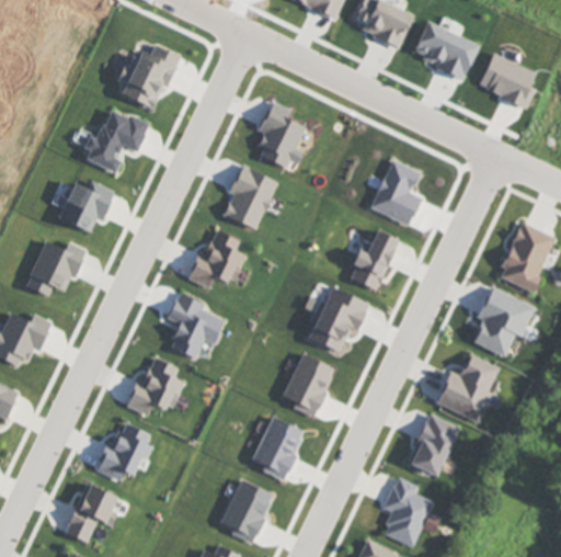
[(294,0),(310,8),(310,10),(327,18),(328,16),(334,20),(344,0),(294,0)]
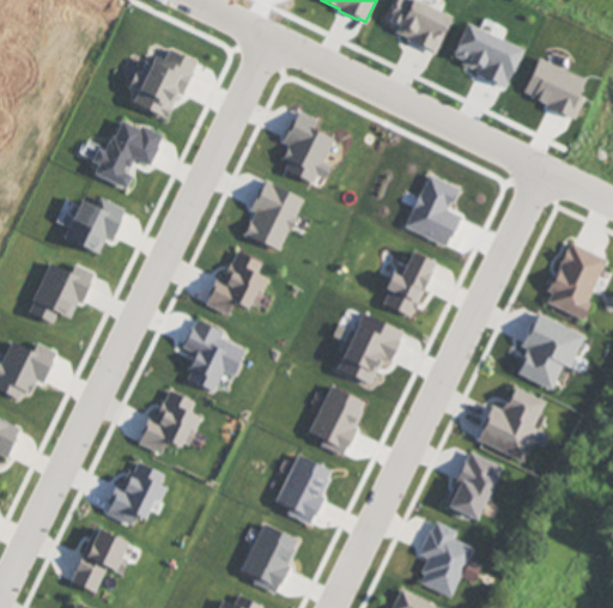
[(434,55),(453,18),(418,0),(412,0),(396,0),(387,19),(399,25),(396,32),(408,38),(407,42),(434,55)]
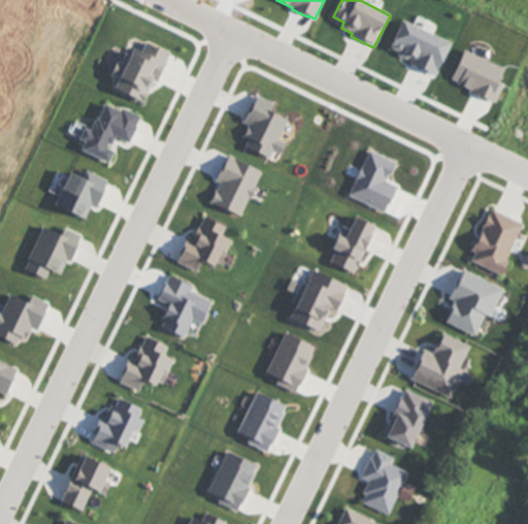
[(434,76),(417,68),(418,67),(409,63),(411,60),(408,58),(406,60),(397,56),(399,53),(391,50),(393,46),(391,45),(402,21),(451,43),(434,76)]
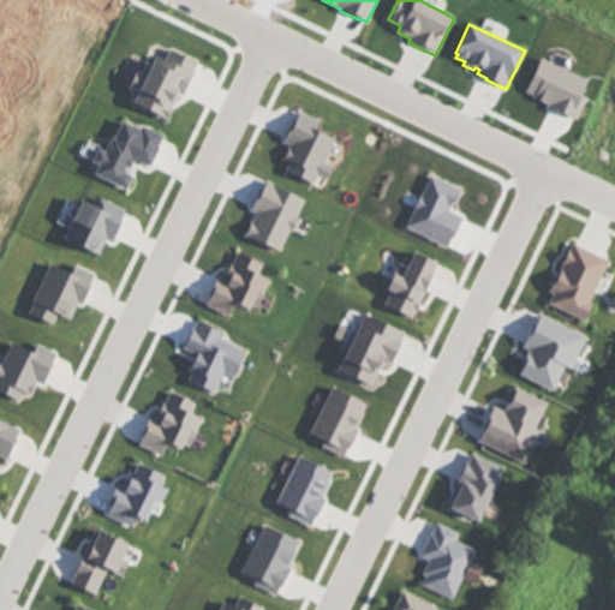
[(135,102),(139,91),(130,87),(137,72),(141,73),(147,63),(153,65),(156,57),(165,60),(169,49),(198,64),(193,73),(195,75),(184,96),(179,94),(167,118),(135,102)]
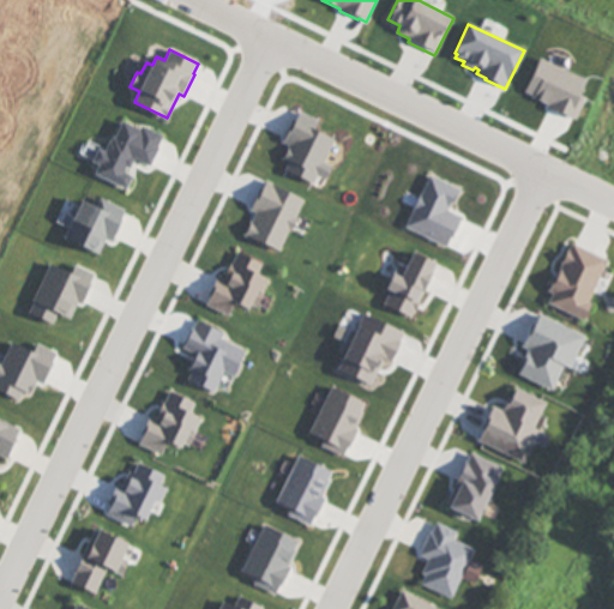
[(576,120),(566,115),(565,116),(546,108),(547,106),(533,98),(533,96),(525,92),(541,59),(587,80),(581,95),(585,98),(576,120)]
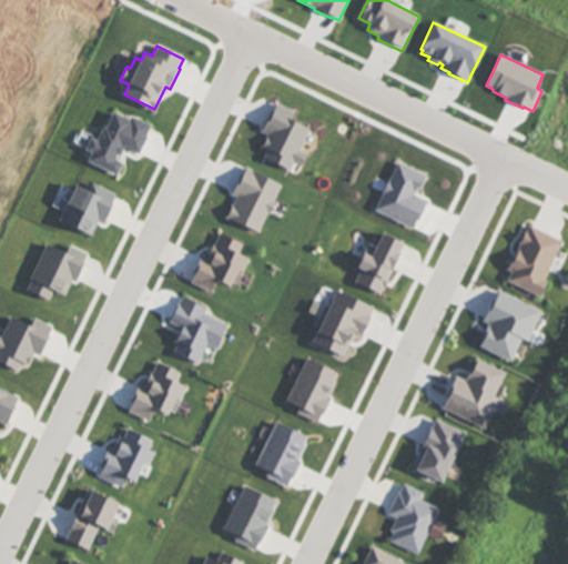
[(290,171),(294,162),(302,167),(307,154),(300,151),(310,130),(291,121),(295,112),(277,103),(273,112),(271,111),(261,131),(267,134),(261,148),(267,151),(264,158),(290,171)]
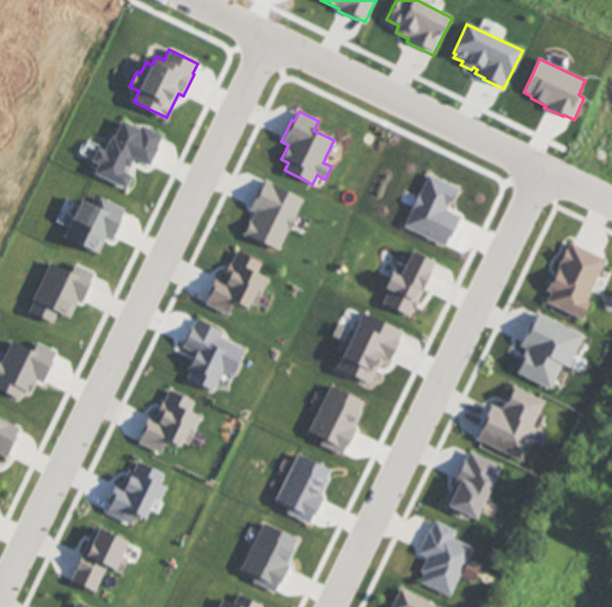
[(133,176),(124,172),(127,166),(130,169),(135,158),(151,166),(159,148),(158,147),(163,136),(142,126),(140,129),(123,121),(115,138),(112,136),(110,141),(110,140),(104,151),(98,148),(92,161),(99,165),(95,173),(127,189),(133,176)]
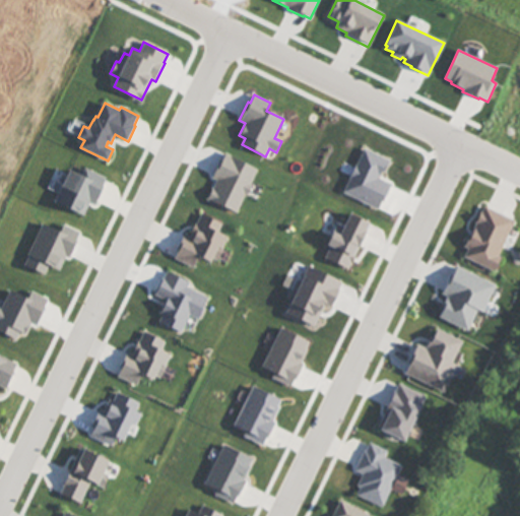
[(344,193),(365,148),(391,160),(385,174),(383,173),(380,179),(392,185),(384,202),(382,201),(379,209),(344,193)]
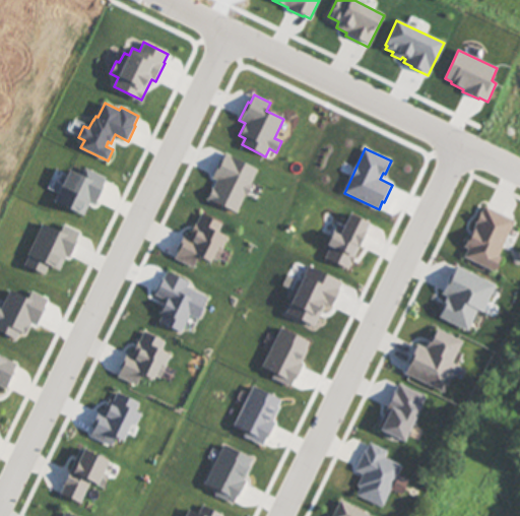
[(237,213),(246,196),(248,196),(253,185),(251,184),(259,169),(225,152),(221,160),(220,159),(211,178),(217,181),(213,189),(212,188),(207,199),(237,213)]
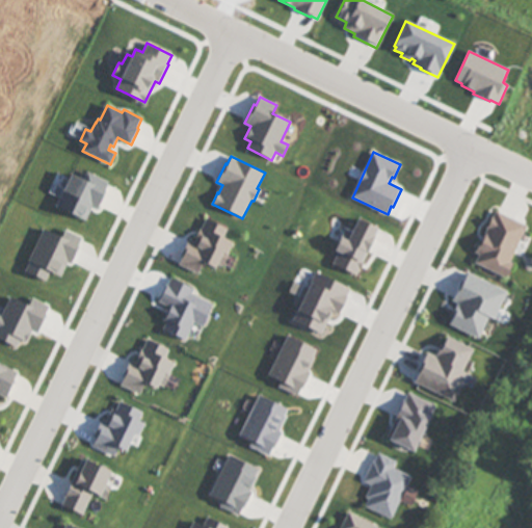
[(56,206),(72,174),(83,180),(87,172),(109,183),(105,191),(107,191),(98,209),(94,207),(86,221),(56,206)]
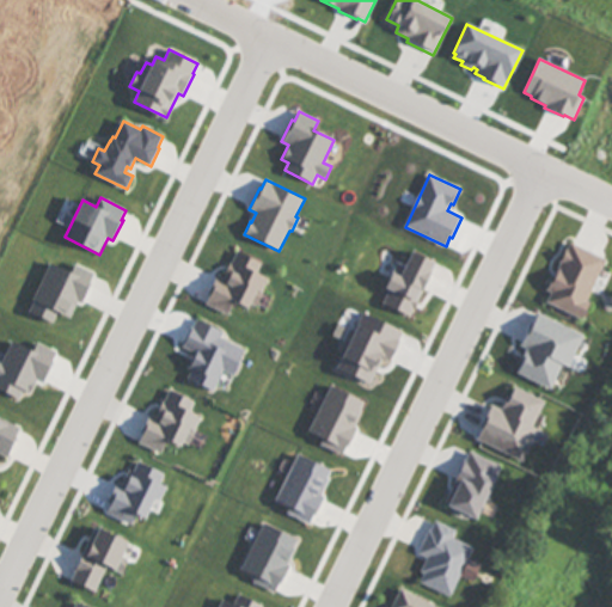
[(546,290),(554,275),(555,275),(561,263),(560,263),(565,249),(567,250),(570,243),(606,259),(586,301),(589,302),(582,319),(546,302),(551,293),(546,290)]
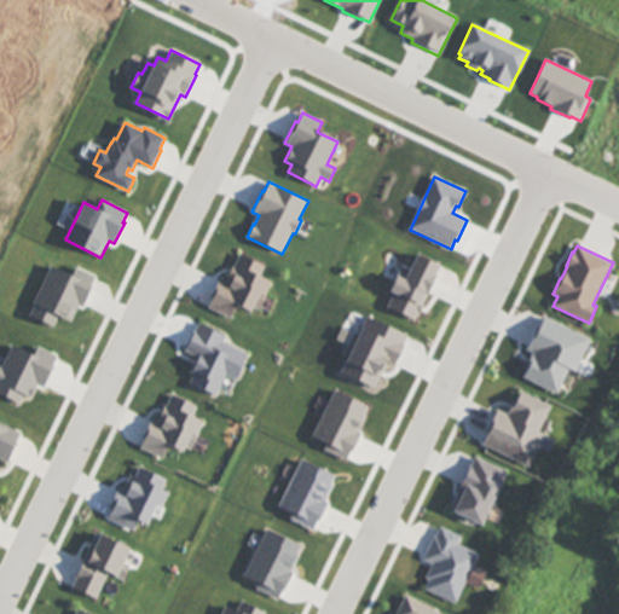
[(415,320),(418,313),(420,314),(424,303),(423,303),(437,274),(435,274),(440,266),(417,254),(410,270),(401,266),(388,291),(393,294),(387,307),(415,320)]
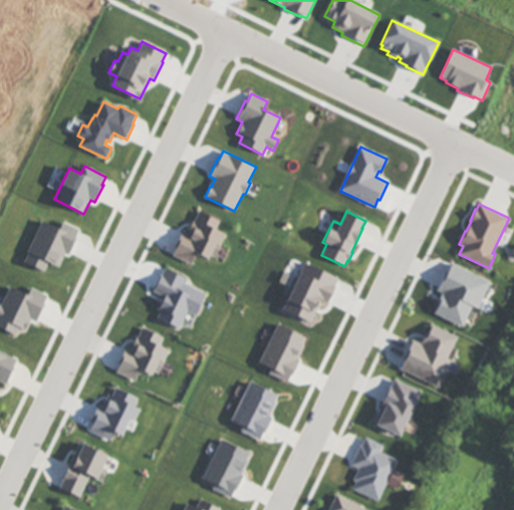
[(173,256),(176,249),(175,249),(183,232),(188,234),(194,222),(199,212),(220,221),(216,230),(225,234),(221,244),(222,244),(215,258),(210,255),(208,259),(197,254),(191,265),(173,256)]
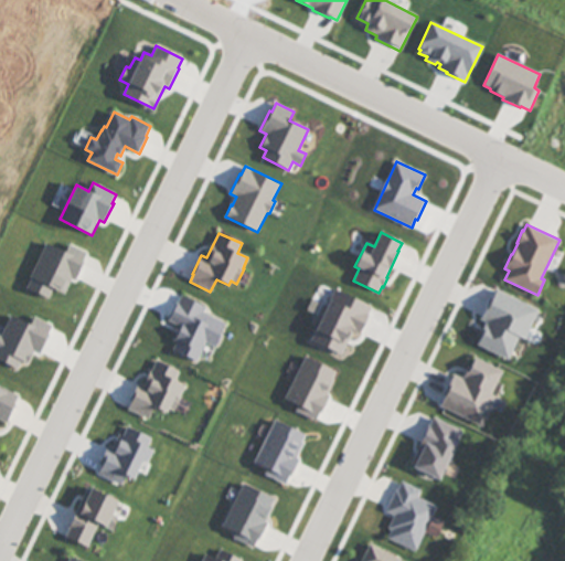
[(27,288),(32,278),(30,277),(46,243),(66,253),(70,244),(87,253),(83,262),(84,262),(75,281),(72,279),(65,294),(54,288),(49,298),(27,288)]
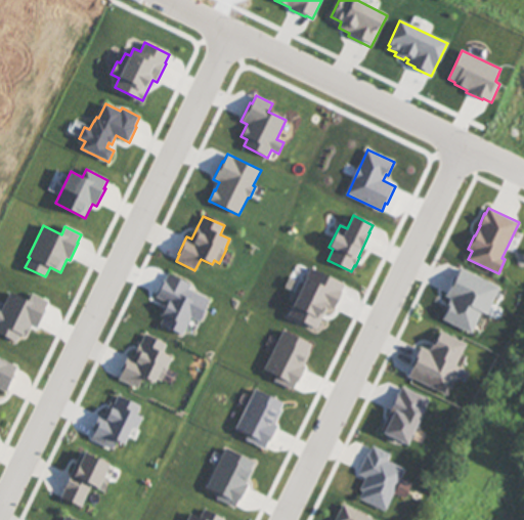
[(289,315),(298,295),(294,293),(299,282),(303,284),(311,268),(345,285),(342,292),(334,310),(328,307),(317,330),(289,315)]
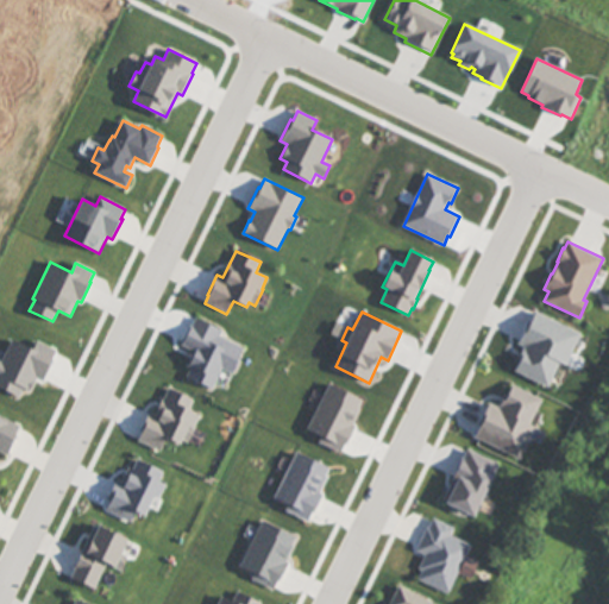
[(514,371),(519,360),(518,360),(522,348),(525,350),(526,348),(518,344),(528,321),(529,322),(535,312),(582,334),(565,365),(560,363),(547,388),(514,371)]
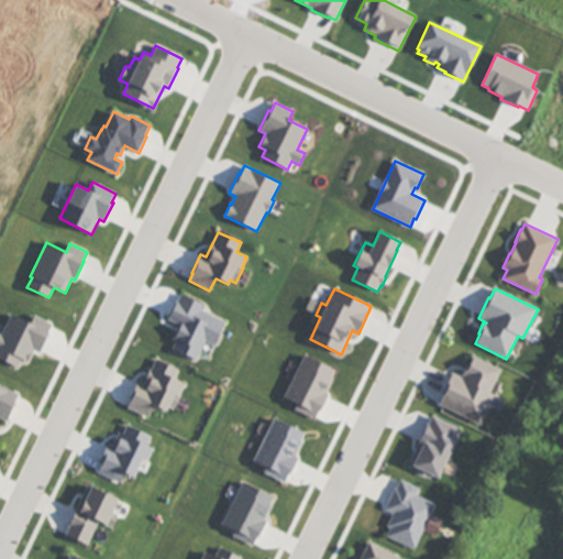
[(176,300),(178,302),(181,294),(206,306),(203,311),(225,322),(221,332),(222,332),(216,347),(206,342),(197,361),(173,349),(177,341),(174,339),(180,326),(167,319),(176,300)]
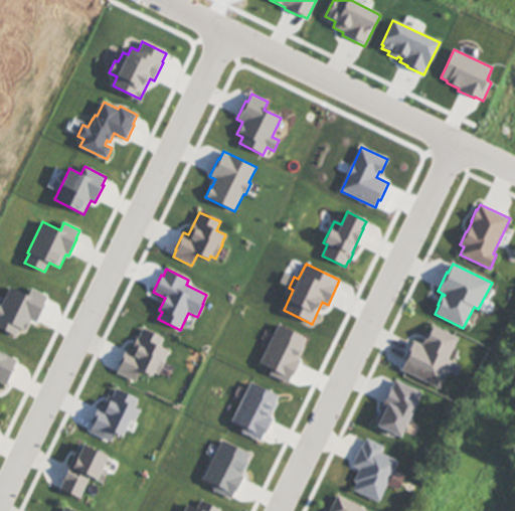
[(37,324),(46,305),(44,304),(48,297),(31,289),(28,296),(10,288),(1,306),(0,305),(0,327),(16,336),(20,329),(26,332),(31,321),(37,324)]
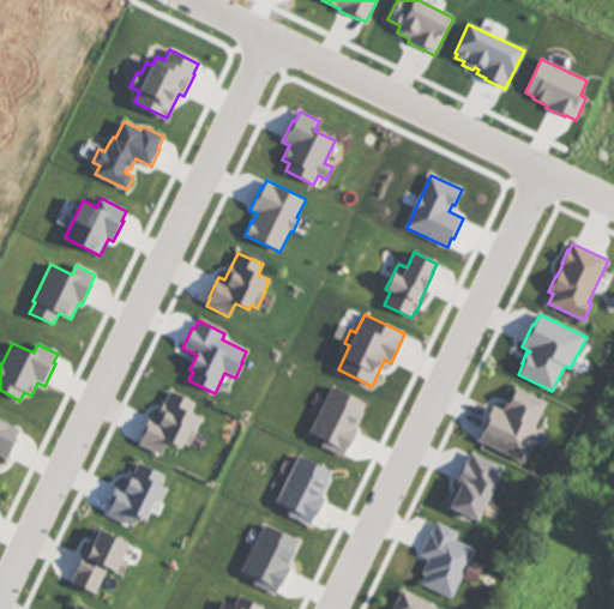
[(309,433),(323,409),(313,404),(318,393),(327,398),(332,387),(366,404),(362,411),(363,412),(356,428),(359,429),(349,448),(348,447),(343,457),(321,446),(325,440),(309,433)]
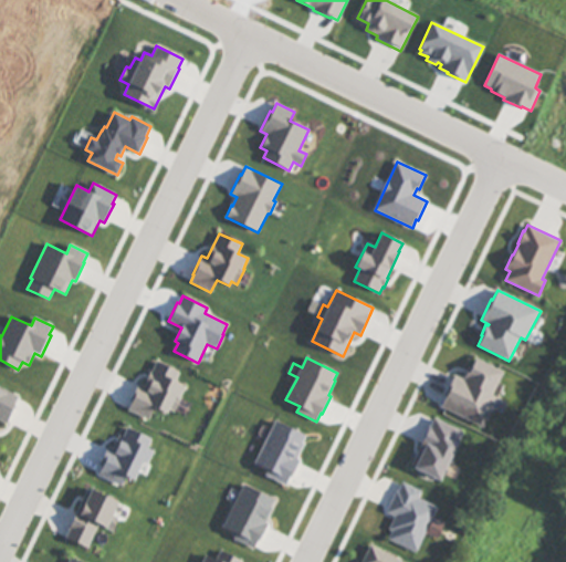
[(447,396),(444,396),(454,375),(464,380),(465,378),(463,378),(469,366),(471,367),(475,358),(503,372),(492,395),(498,398),(483,427),(441,406),(447,396)]
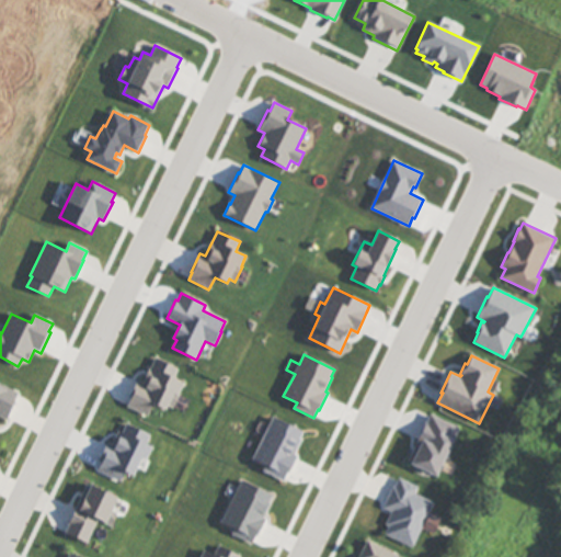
[(127,406),(132,399),(129,398),(138,381),(144,383),(147,378),(146,378),(149,370),(151,370),(157,359),(179,370),(174,378),(184,383),(179,394),(181,394),(173,408),(169,406),(165,410),(153,405),(148,416),(127,406)]
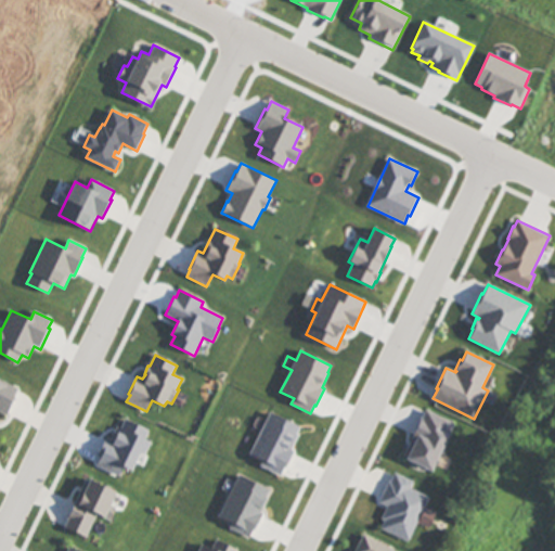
[(0,379),(20,388),(15,397),(16,397),(8,417),(0,412),(0,379)]
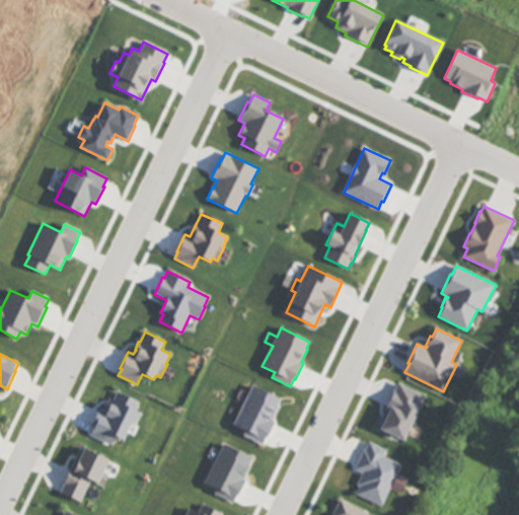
[(377,427),(386,409),(385,409),(393,390),(394,391),(398,383),(425,396),(403,440),(377,427)]
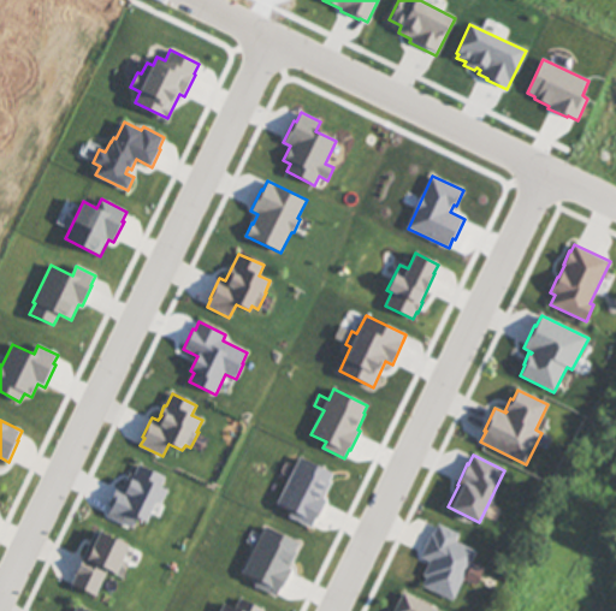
[(312,528),(317,518),(319,520),(327,500),(324,499),(332,482),(331,482),(335,474),(301,457),(278,504),(292,511),(289,517),(312,528)]
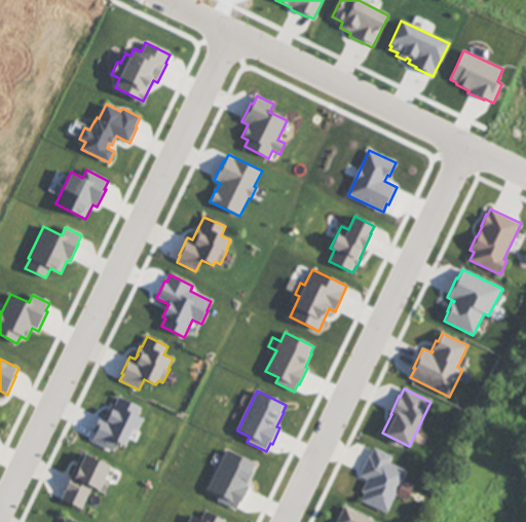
[(91,441),(96,434),(94,432),(101,415),(106,417),(112,404),(115,405),(119,397),(142,408),(139,416),(144,418),(138,432),(133,430),(125,446),(117,442),(113,451),(91,441)]
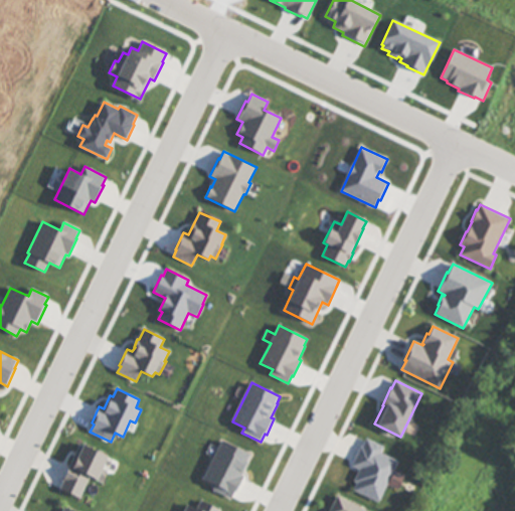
[(379,503),(387,485),(397,489),(404,476),(394,471),(398,462),(381,454),(384,447),(366,439),(363,447),(361,447),(352,466),(359,470),(354,482),(357,483),(353,491),(379,503)]
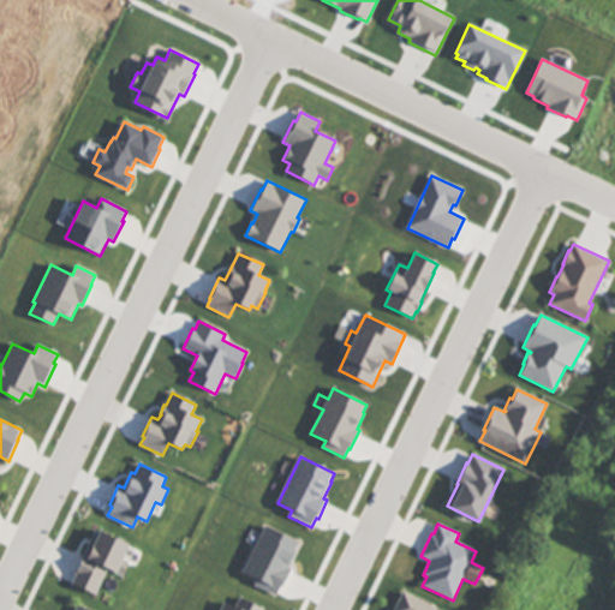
[(243,572),(266,525),(300,543),(296,551),(298,551),(290,567),(292,568),(282,587),(281,586),(276,596),(255,585),(257,579),(243,572)]
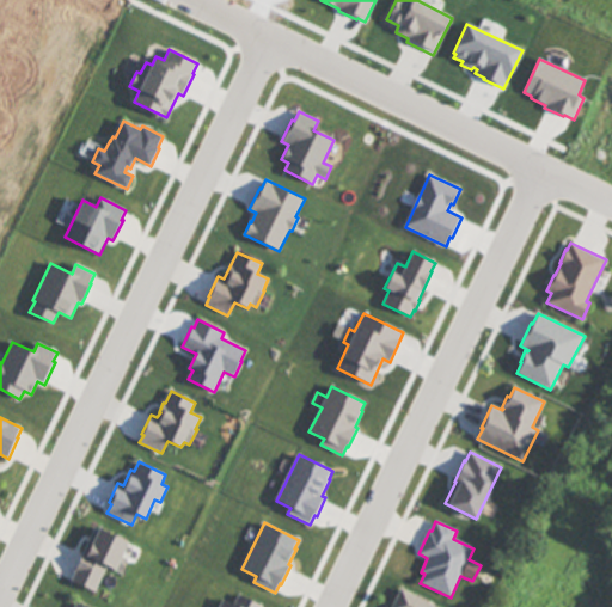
[(72,581),(77,572),(75,571),(84,553),(83,552),(96,527),(129,543),(123,556),(129,559),(122,574),(108,566),(96,592),(72,581)]
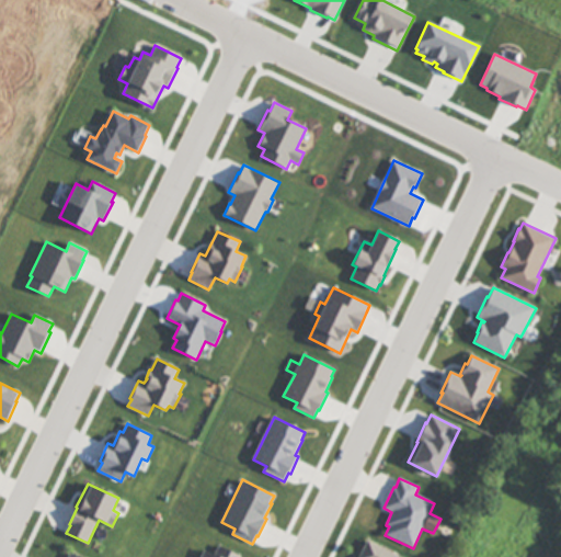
[(358,556),(368,540),(399,555),(398,556),(358,556)]
